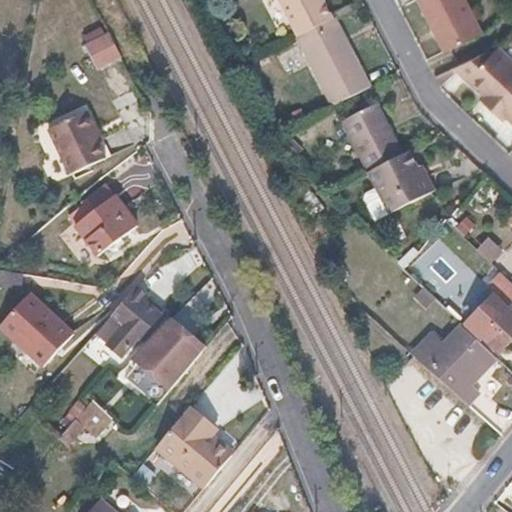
[(282,0),(301,37),(334,20),(324,0),(282,0)]
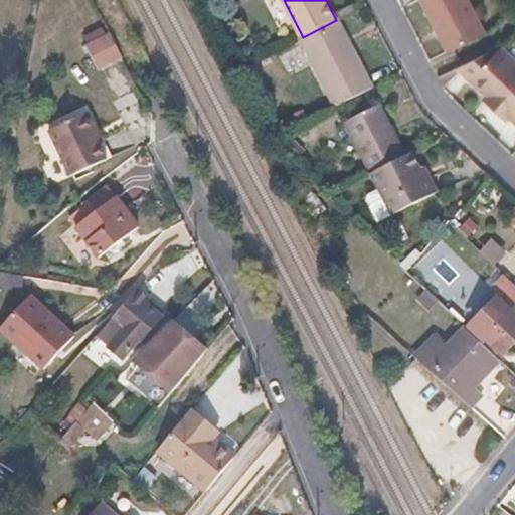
[(471,0),(423,0),(451,52),(488,32),(471,0)]
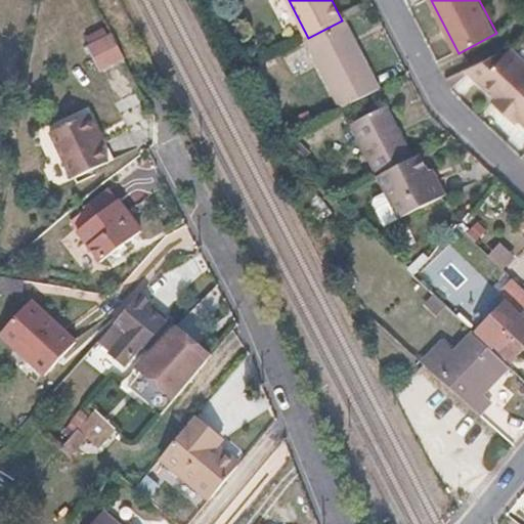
[(342,20),(308,38),(344,110),(382,89),(345,18),(342,20)]
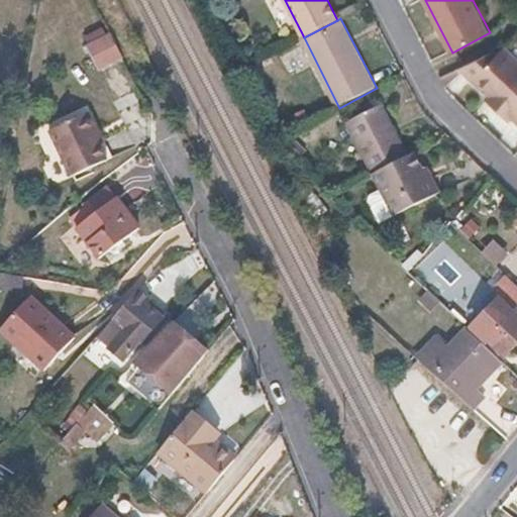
[(497,47),(461,66),(491,94),(499,102),(494,106),(509,121),(512,118),(516,122),(516,53),(508,43),(500,52),(497,47)]
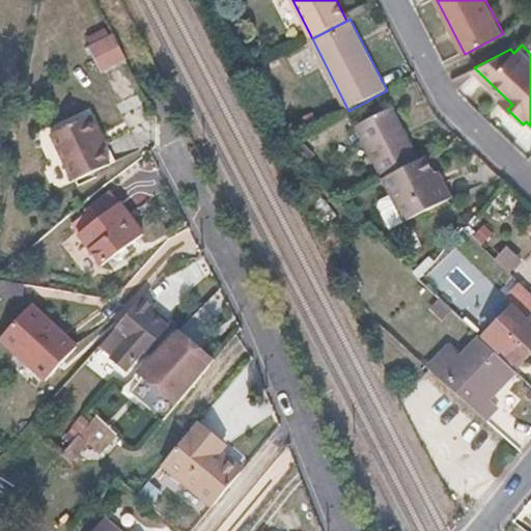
[(504,96),(500,102),(507,109),(512,105),(504,96)]
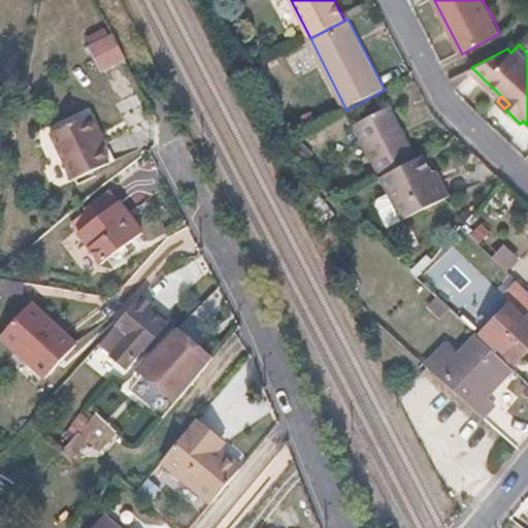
[(389,107),(354,125),(381,178),(417,159),(389,107)]
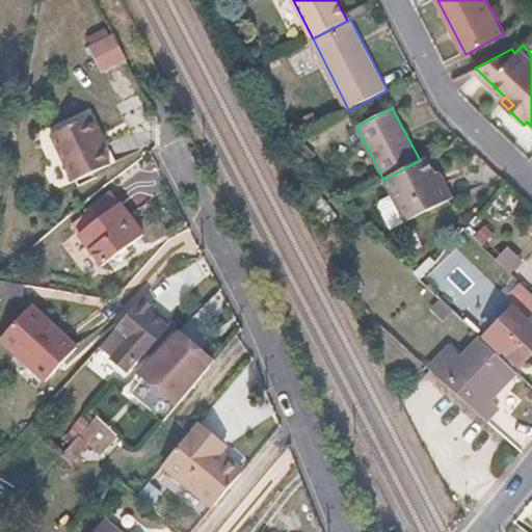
[(101,138),(96,140),(86,122),(49,138),(73,186),(109,168),(102,153),(107,150),(101,138)]
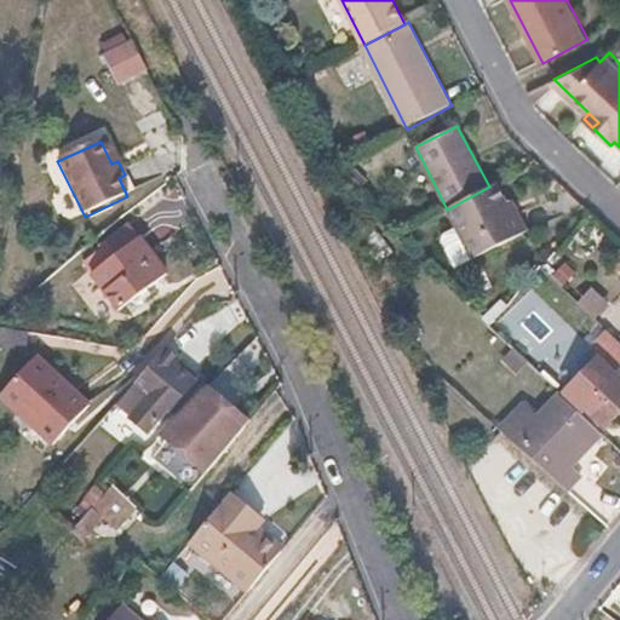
[(489,187),(447,210),(474,260),(530,230),(520,208),(512,212),(507,202),(498,182),(489,187)]
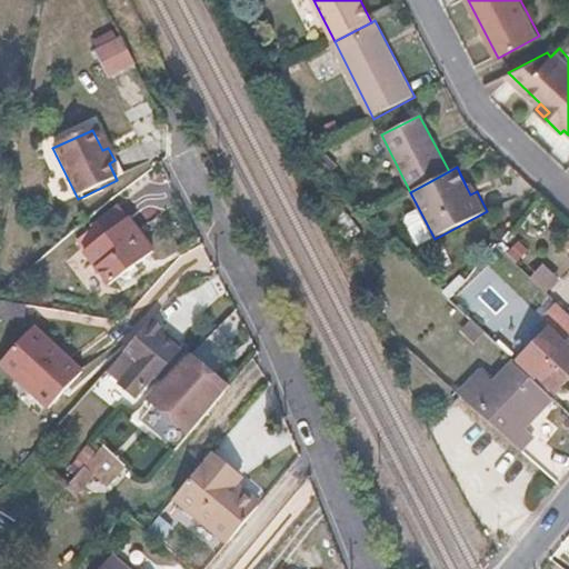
[(472,182),(466,186),(470,195),(477,191),(472,182)]
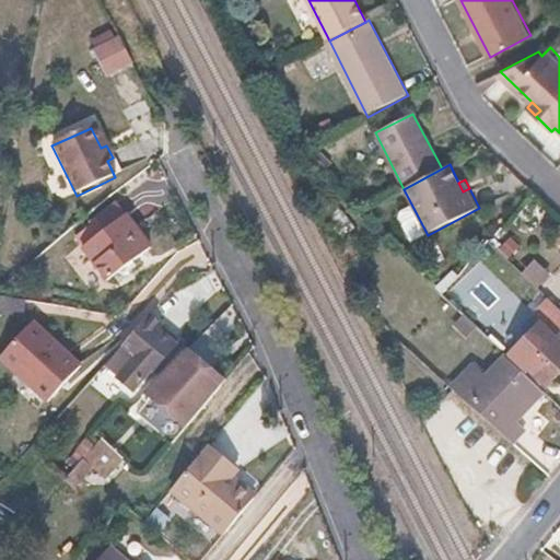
[(151,246),(117,202),(91,222),(100,234),(82,247),(107,279),(151,246)]
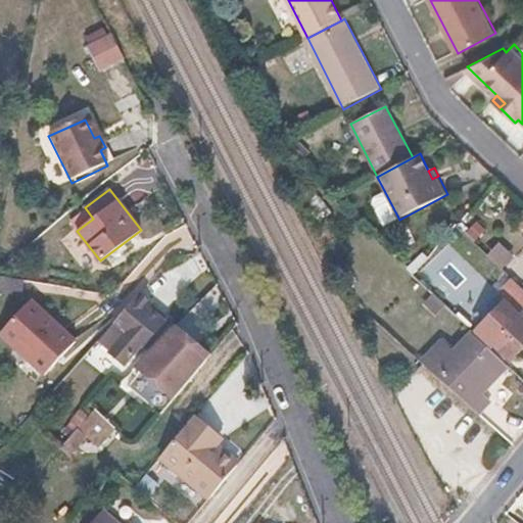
[(494,294),(502,300),(517,315),(522,307),(522,284),(513,275),(494,294)]
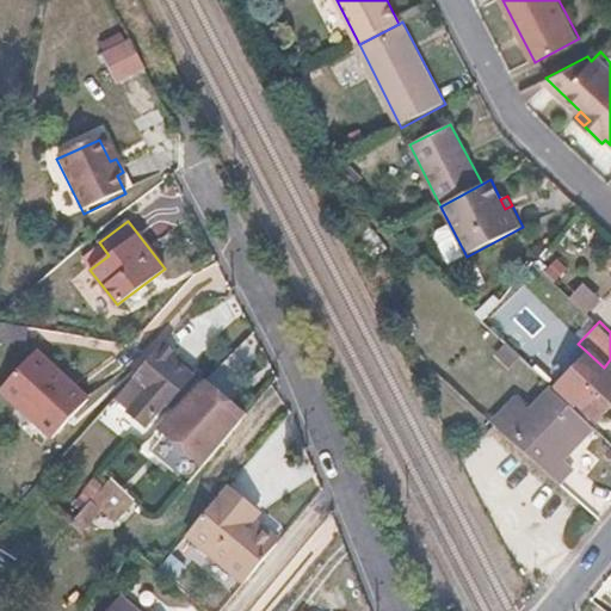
[(170,362),(156,350),(115,399),(146,426),(192,376),(172,358),(170,362)]
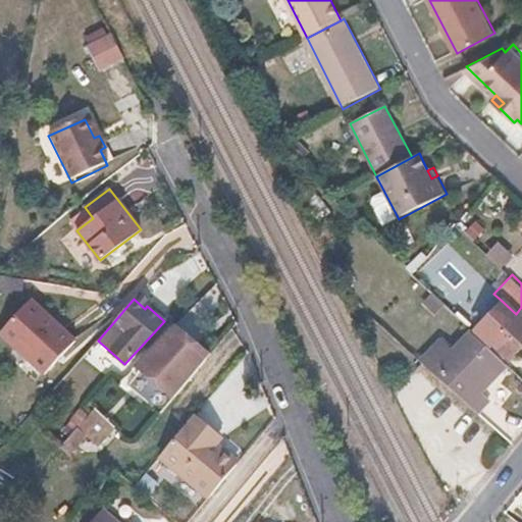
[(501,300),(472,329),(474,331),(490,347),(492,344),(510,360),(521,346),(521,320),(519,317),(516,314),(501,300)]
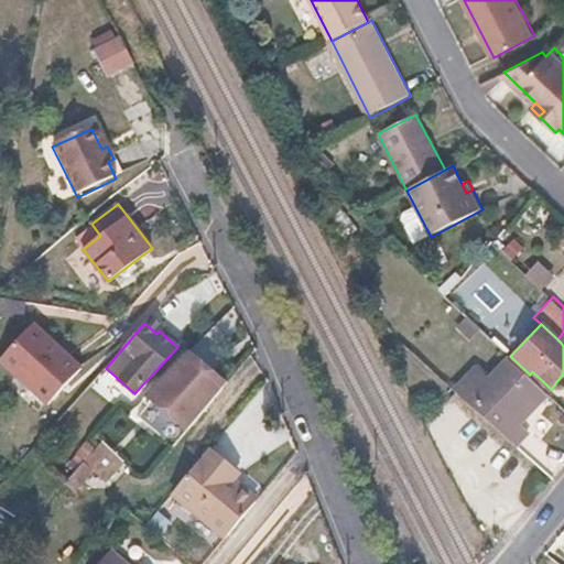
[(45,401),(77,365),(33,326),(1,361),(45,401)]
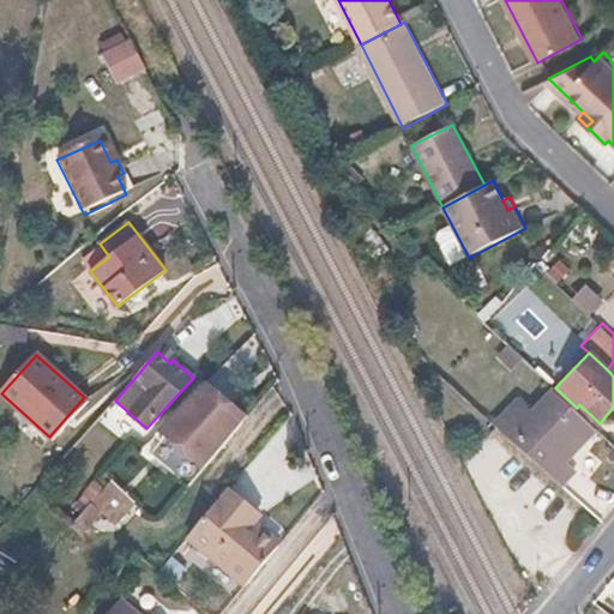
[(205,383),(200,386),(242,425),(247,419),(205,383)]
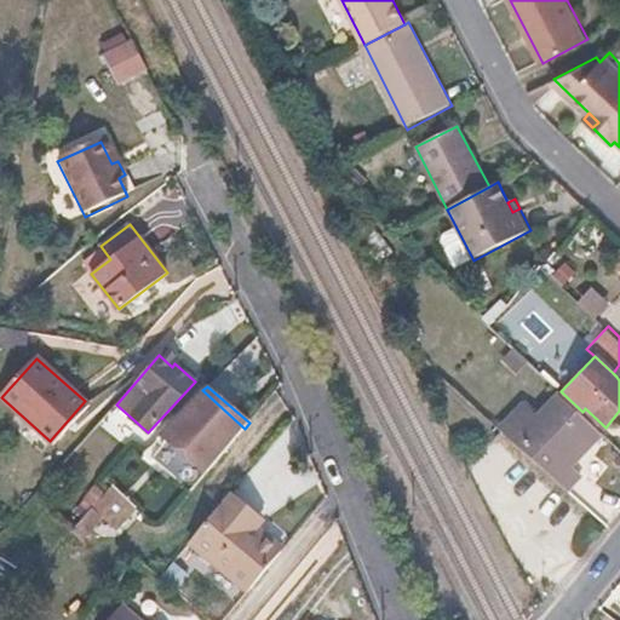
[(245,429),(202,390),(159,434),(206,475),(245,429)]
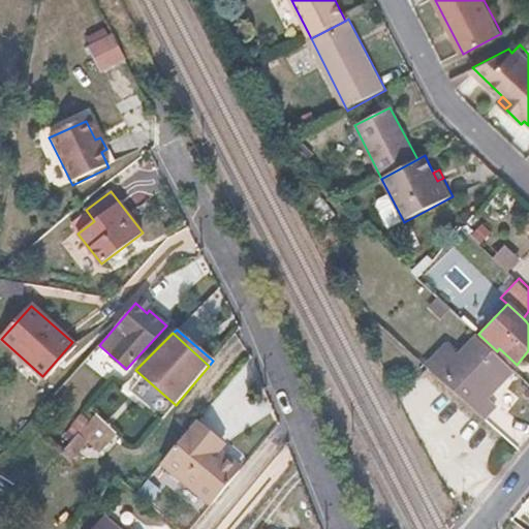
[(449,345),(436,360),(461,383),(457,389),(485,413),(495,401),(485,392),(510,365),(497,351),(480,336),(461,355),(449,345)]
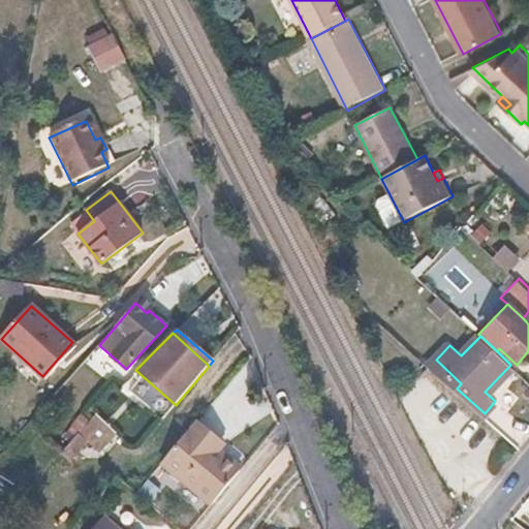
[(118,430),(96,412),(62,453),(71,461),(90,439),(101,448),(118,430)]
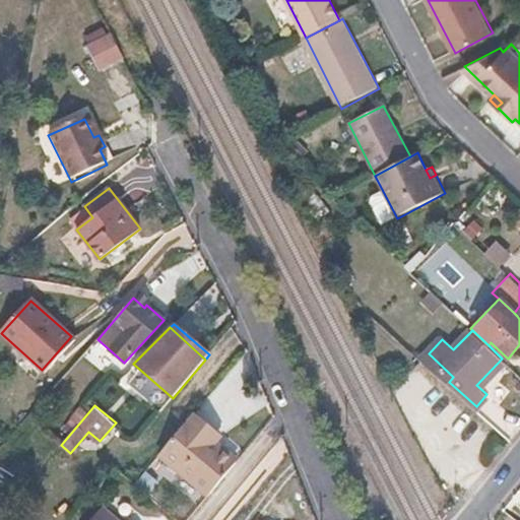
[(213,433),(192,414),(163,452),(211,493),(238,460),(216,443),(209,437),(213,433)]
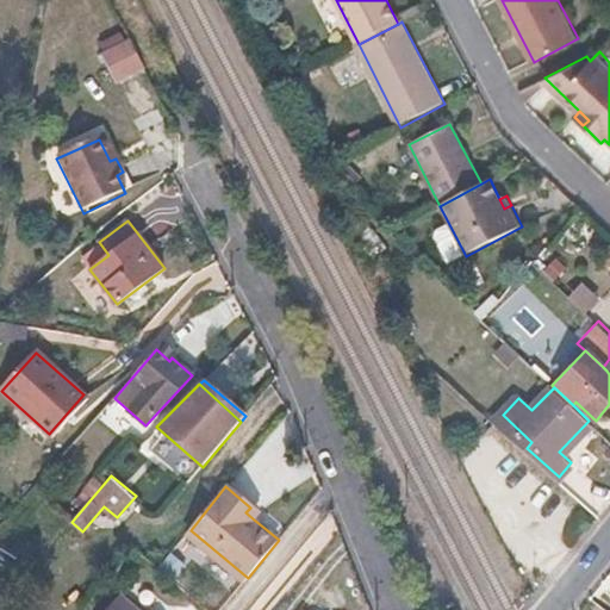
[(259,515),(250,508),(246,512),(254,520),(259,515)]
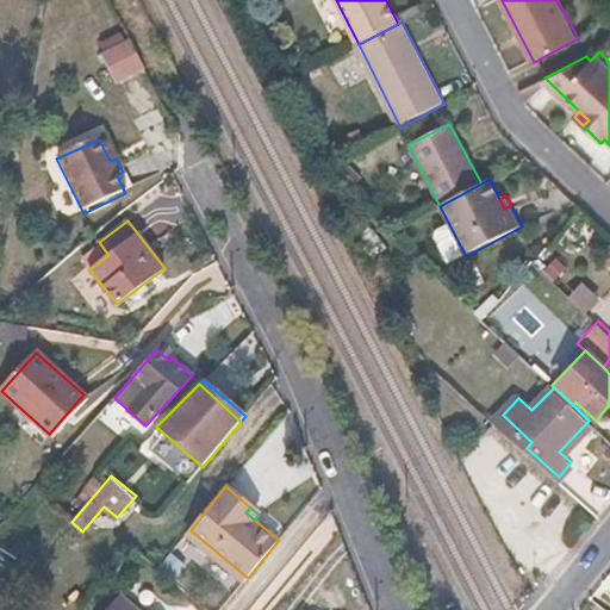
[(185,566),(170,554),(161,567),(175,579),(185,566)]
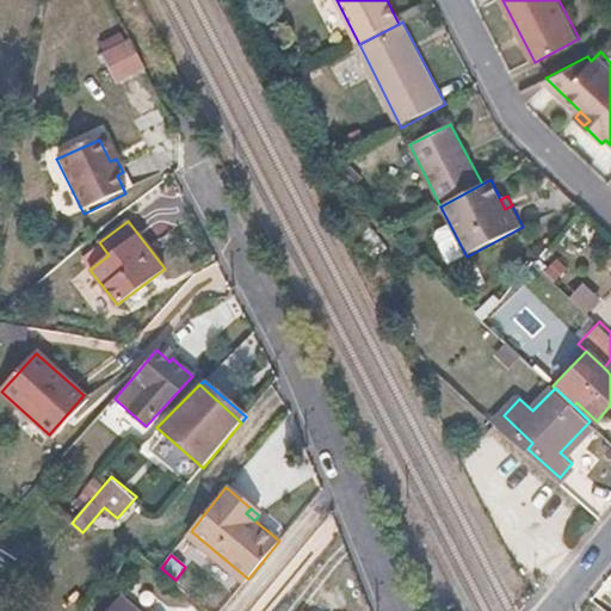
[(106,610),(147,610),(123,592),(106,610)]
